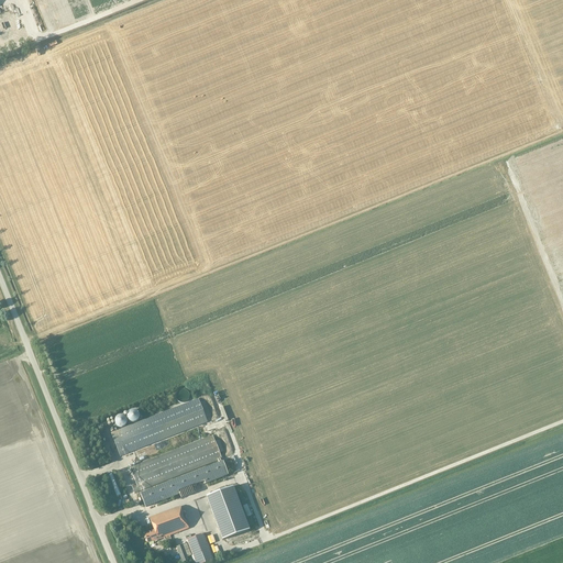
[(206,401),(199,404),(197,399),(116,432),(116,431),(110,433),(120,456),(124,454),(207,422),(205,418),(211,416),(206,401)]
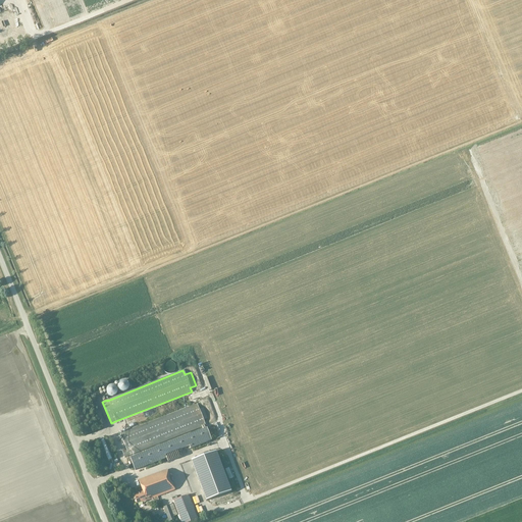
[(123,380),(122,380),(121,381),(120,381),(119,382),(118,383),(118,384),(118,385),(118,386),(118,387),(118,388),(119,389),(120,389),(120,390),(121,390),(122,390),(123,390),(124,390),(125,390),(125,389),(126,389),(127,388),(127,387),(128,386),(128,385),(127,385),(127,384),(127,383),(126,382),(125,381),(124,381),(123,380)]
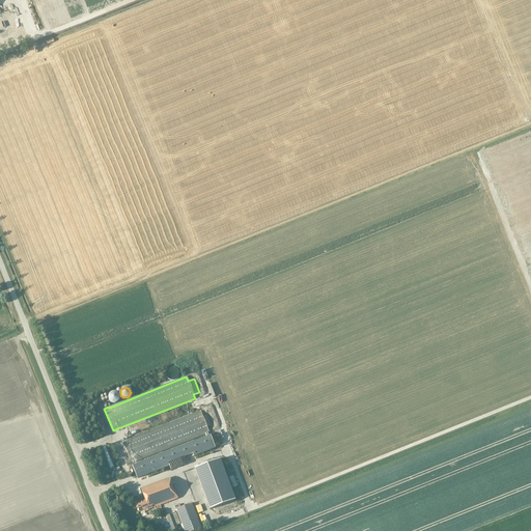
[(112,402),(113,402),(114,402),(115,401),(116,401),(117,400),(118,399),(118,398),(118,397),(118,396),(118,395),(117,394),(117,393),(116,393),(115,392),(114,392),(113,392),(112,392),(111,392),(110,393),(109,394),(109,395),(108,396),(108,397),(108,398),(109,399),(109,400),(110,400),(110,401),(111,401),(111,402),(112,402)]
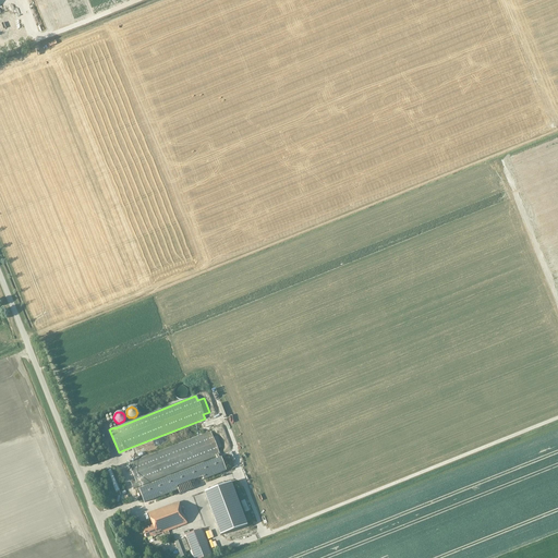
[(217,436),(213,437),(210,432),(129,463),(135,480),(131,482),(133,489),(216,457),(218,456),(220,455),(217,449),(222,447),(217,436)]
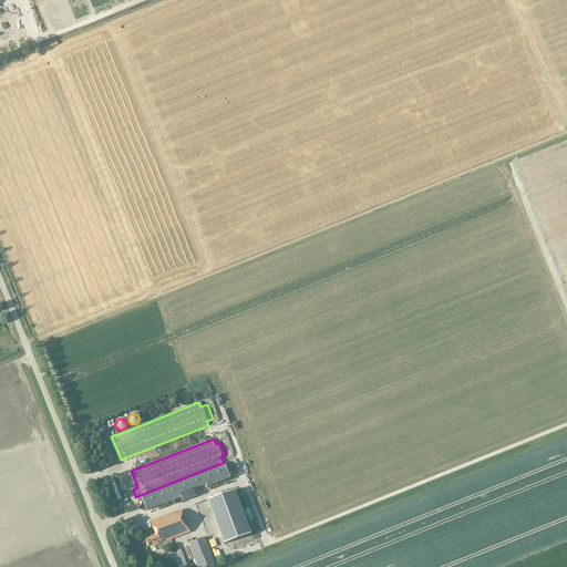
[(223,466),(222,463),(219,464),(220,466),(141,497),(146,511),(181,497),(179,494),(205,484),(207,487),(229,478),(224,465),(223,466)]
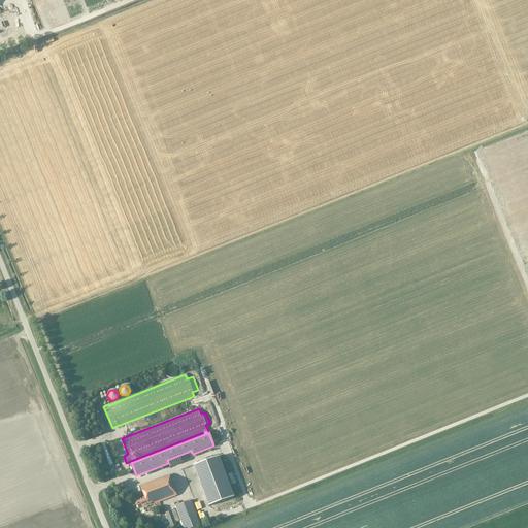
[(233,497),(218,457),(193,466),(208,506),(233,497)]
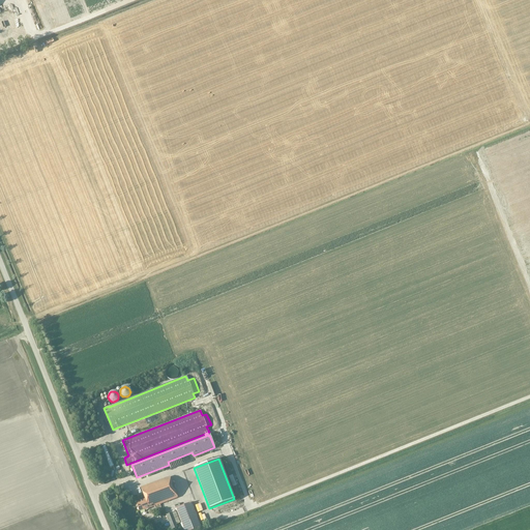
[(180,469),(182,477),(190,475),(188,467),(180,469)]
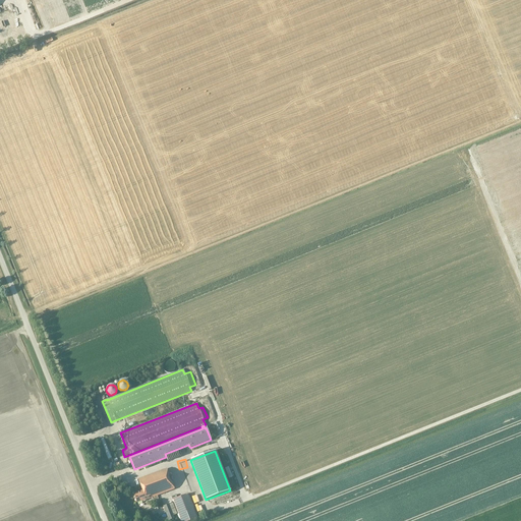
[(146,500),(175,489),(167,468),(138,479),(142,490),(146,500)]
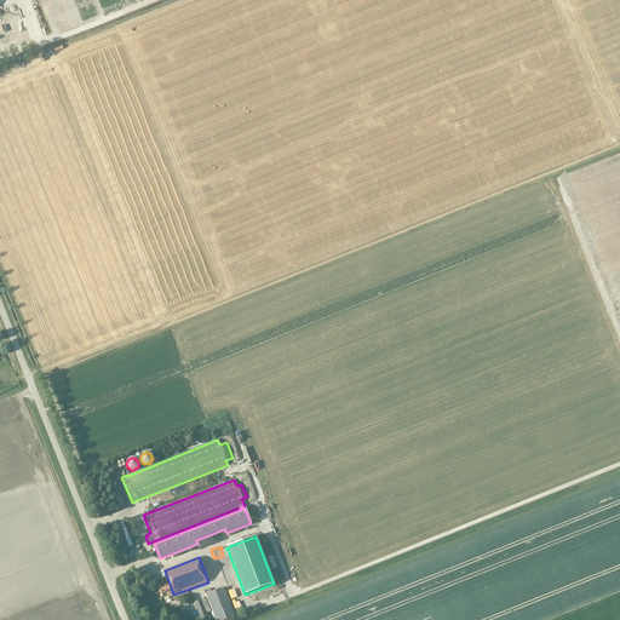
[(173,595),(170,584),(159,589),(162,598),(168,596),(170,597),(173,595)]
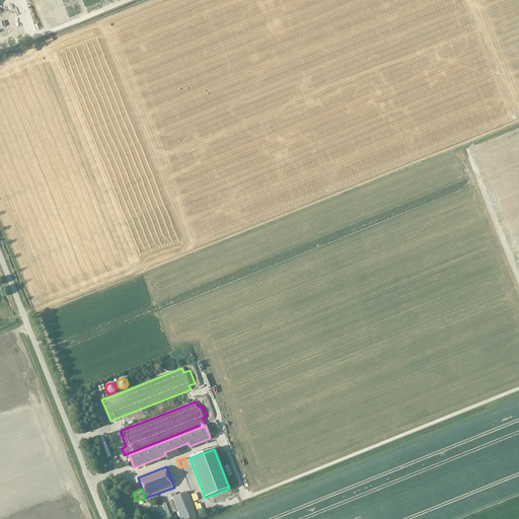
[(172,498),(179,518),(189,518),(197,516),(188,492),(176,496),(172,498)]
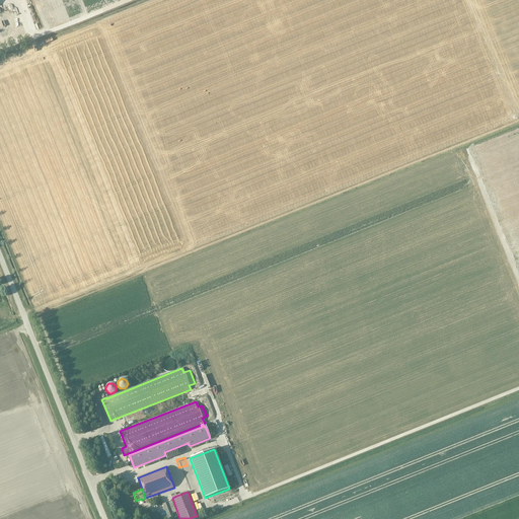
[(173,516),(168,502),(163,504),(168,518),(173,516)]
